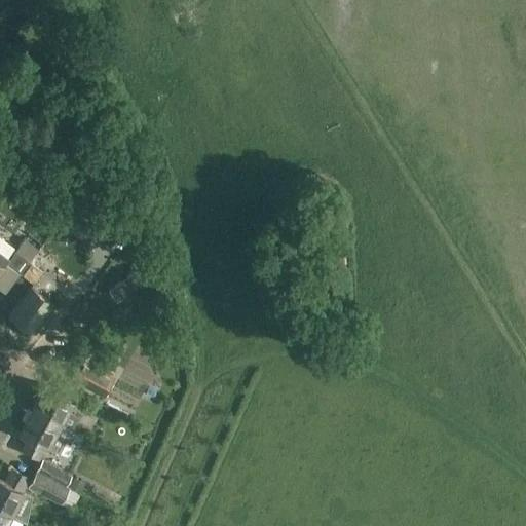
[(28,184),(36,173),(26,166),(24,170),(17,176),(28,184)]
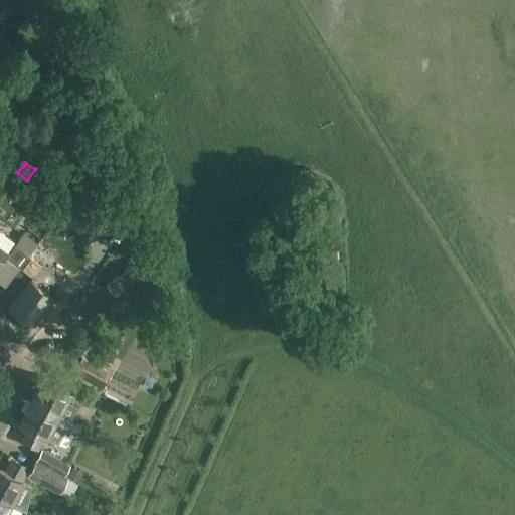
[(0,268),(3,263),(4,264),(4,263),(4,262),(7,259),(19,269),(21,267),(38,244),(25,233),(10,253),(0,245),(0,268)]
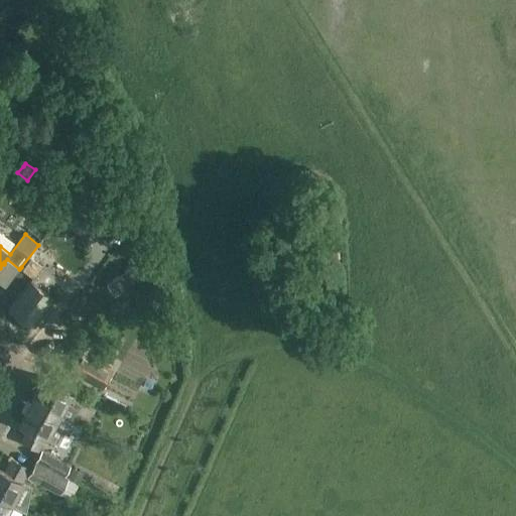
[(27,290),(10,310),(35,331),(67,292),(42,273),(49,265),(38,255),(16,281),(27,290)]
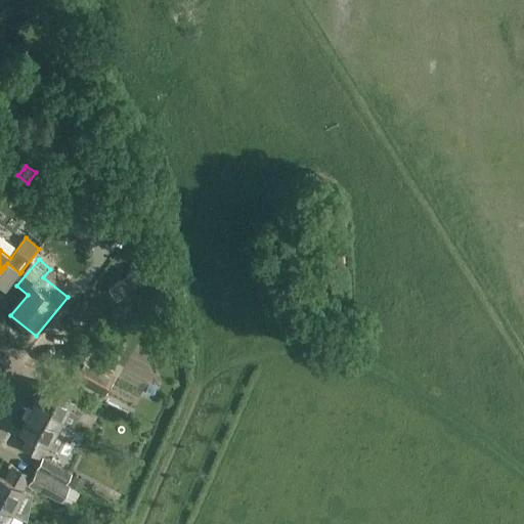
[(116,299),(148,275),(141,265),(108,289),(116,299)]
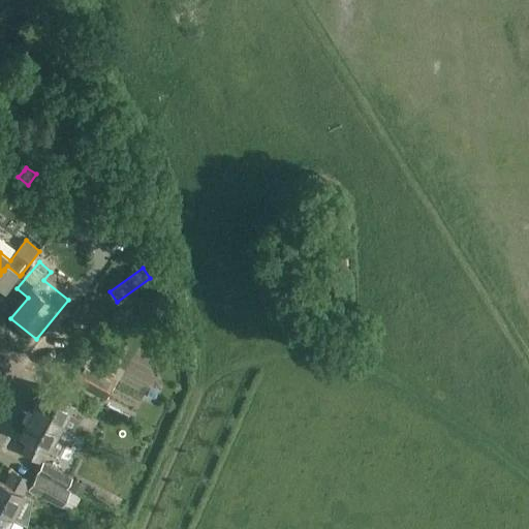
[(44,387),(32,410),(72,432),(80,418),(68,411),(72,403),(71,402),(79,389),(78,389),(80,384),(103,398),(114,378),(101,372),(105,363),(89,353),(85,363),(81,361),(70,380),(71,380),(69,384),(60,379),(59,379),(61,380),(54,393),(44,387)]
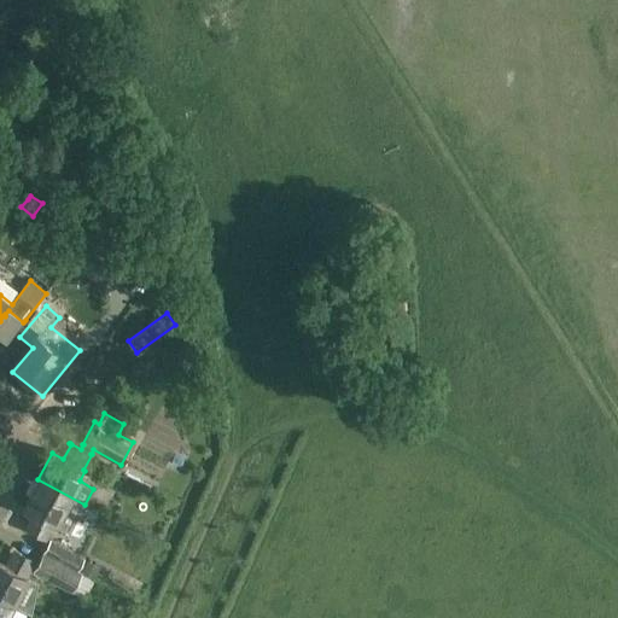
[(85,505),(38,479),(23,508),(34,514),(27,528),(24,528),(24,529),(46,540),(53,524),(70,532),(85,505)]
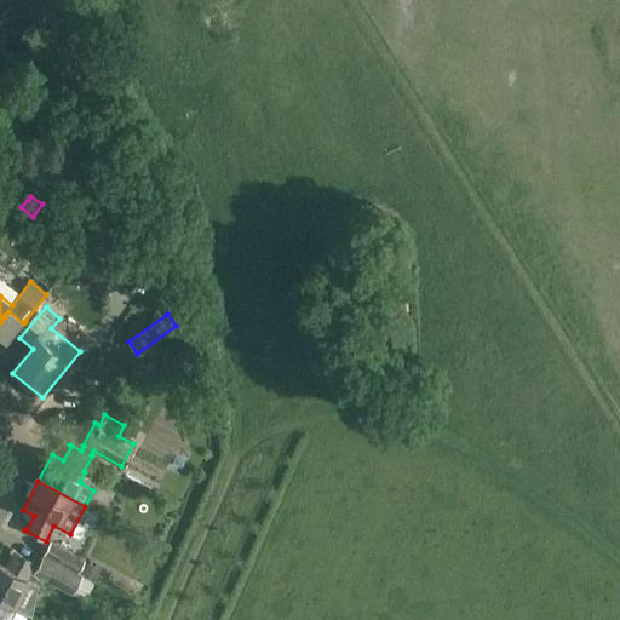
[(44,554),(79,573),(86,561),(50,541),(44,554)]
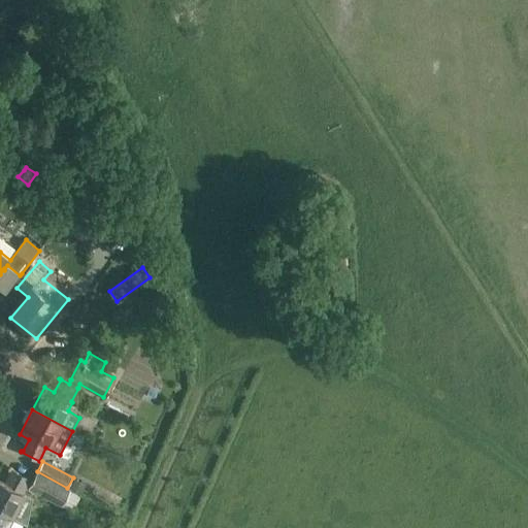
[(0,509),(11,516),(24,493),(22,492),(29,480),(10,469),(10,470),(11,471),(5,483),(0,480),(0,509)]
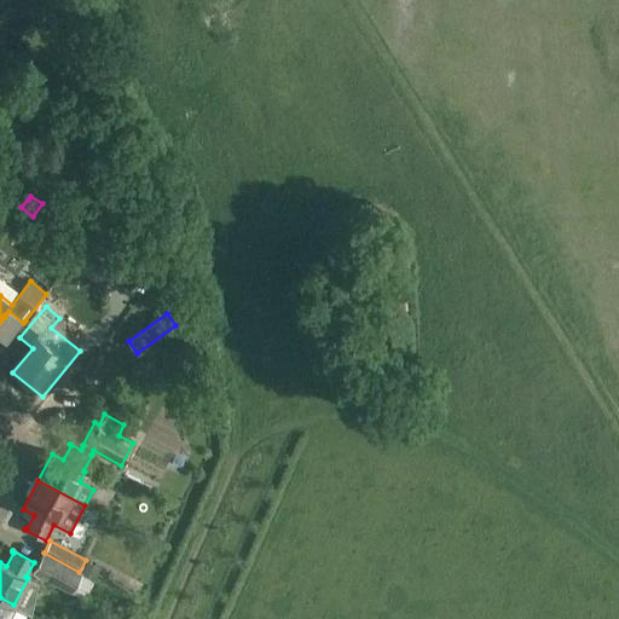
[(79,572),(44,553),(33,573),(73,594),(82,574),(81,573),(79,572)]
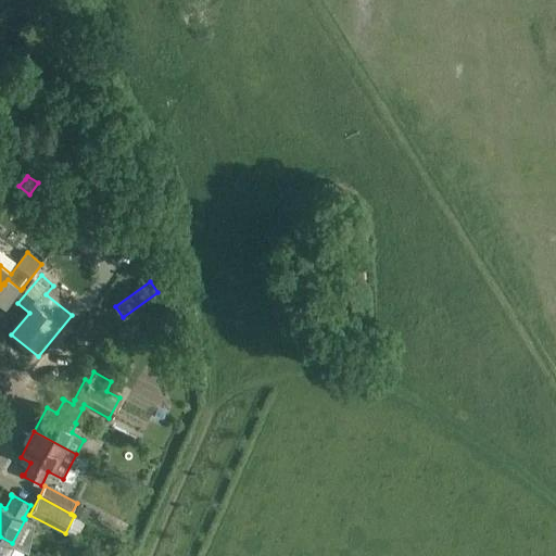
[(78,504),(73,515),(74,516),(85,521),(90,510),(78,504)]
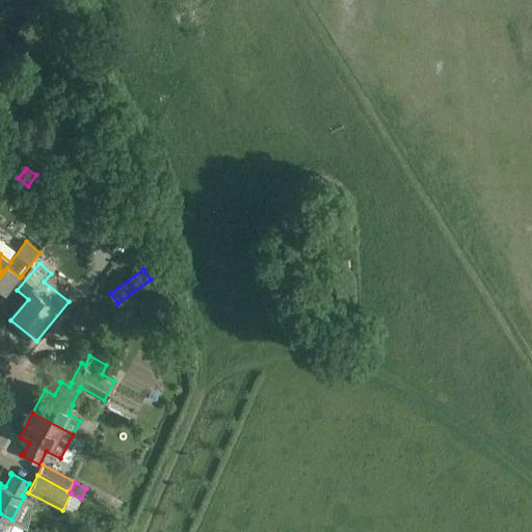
[(0,531),(4,531),(11,520),(0,513),(0,531)]
